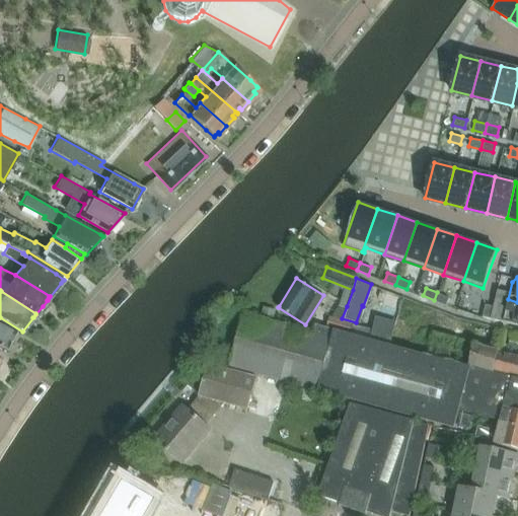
[(448,296),(437,292),(434,300),(445,304),(448,296)]
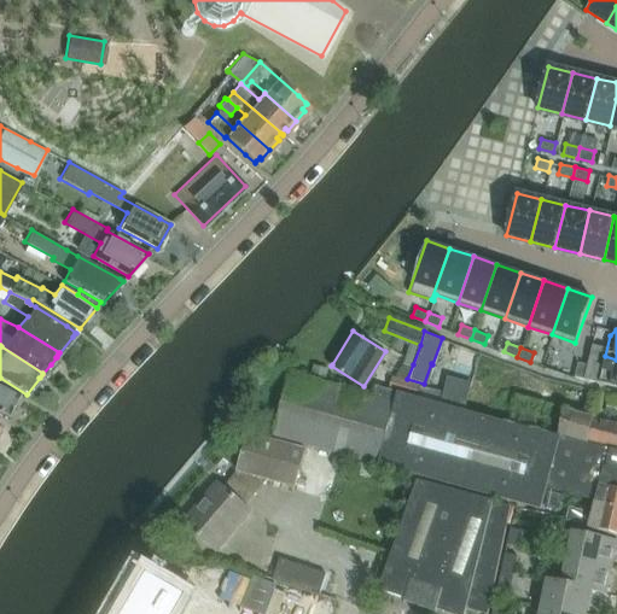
[(603,364),(599,380),(616,384),(616,360),(605,356),(603,364)]
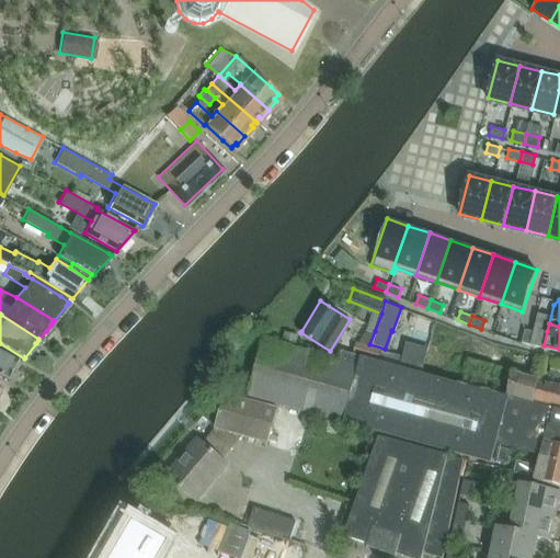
[(524,328),(521,340),(529,342),(533,330),(524,328)]
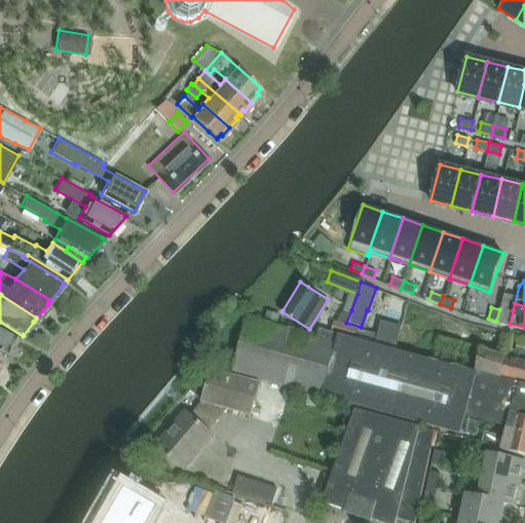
[(267,310),(264,321),(275,324),(278,314),(267,310)]
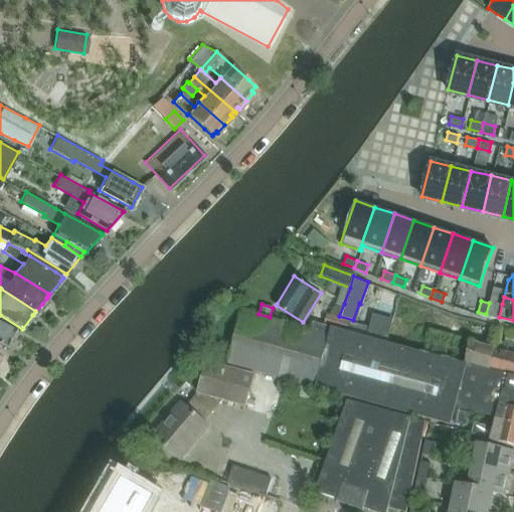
[(328,333),(241,309),(226,361),(313,385),(328,333)]
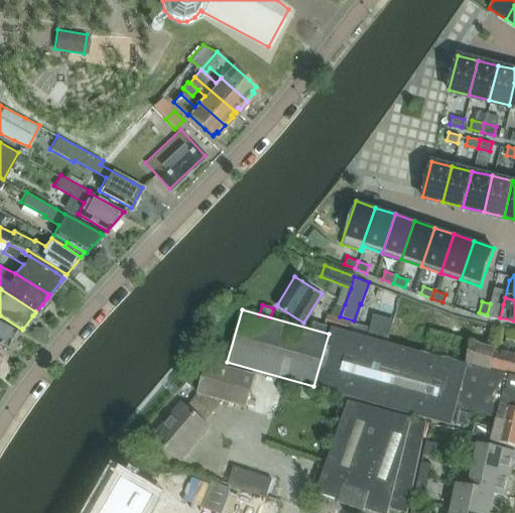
[(369,326),(367,335),(388,341),(393,319),(392,318),(373,312),(370,326),(369,326)]
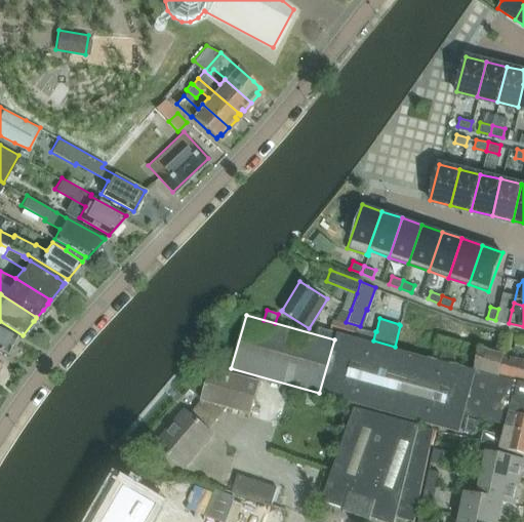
[(353,335),(356,325),(331,319),(329,329),(353,335)]
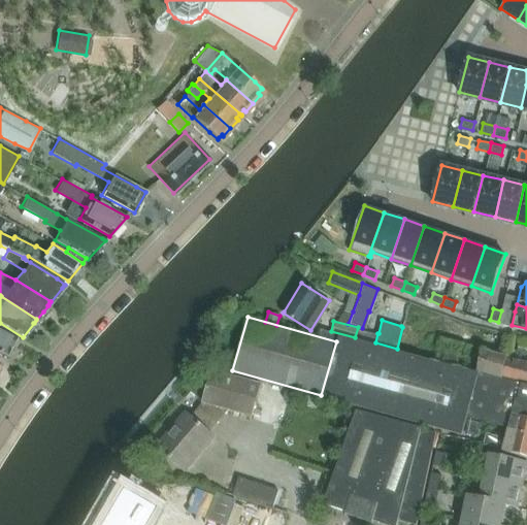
[(17,334),(7,330),(0,326),(0,352),(6,355),(17,334)]
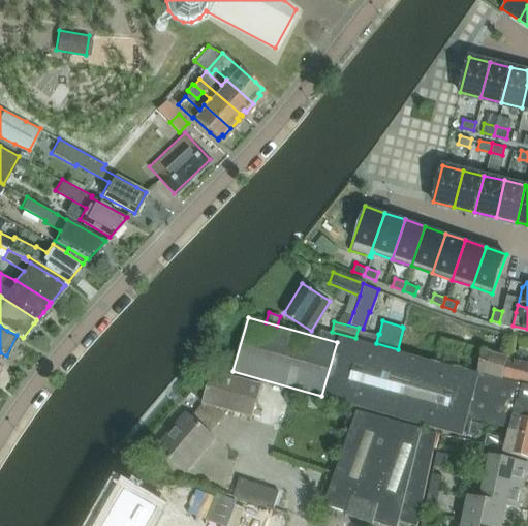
[(355,338),(355,339),(375,345),(376,343),(378,334),(359,328),(355,338)]
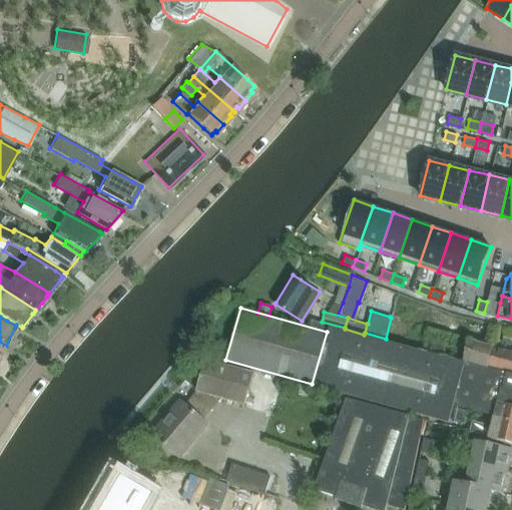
[(423,348),(443,354),(448,333),(428,327),(423,348)]
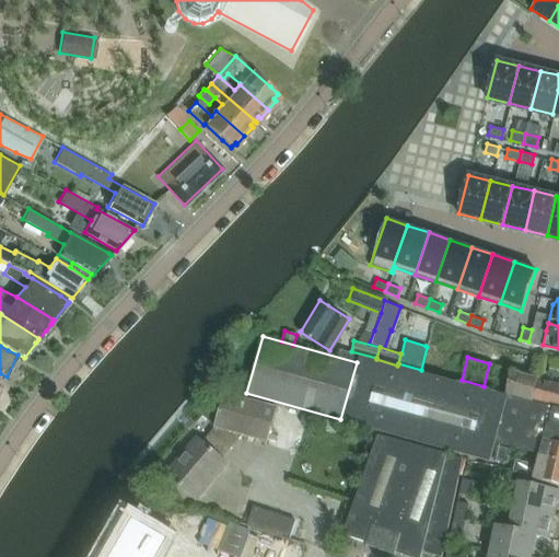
[(537,378),(511,369),(504,393),(531,401),(537,378)]
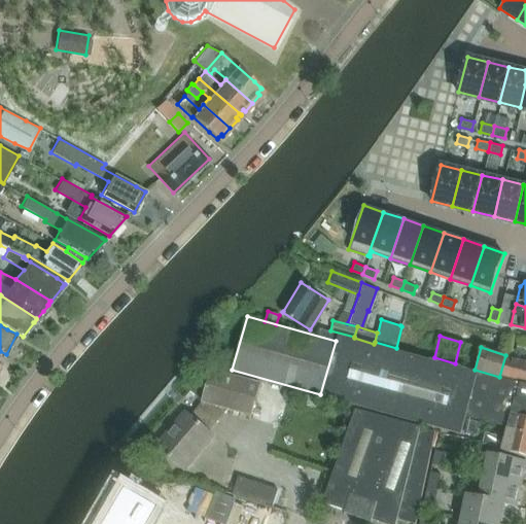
[(525,359),(505,355),(499,377),(516,382),(525,385),(525,359)]
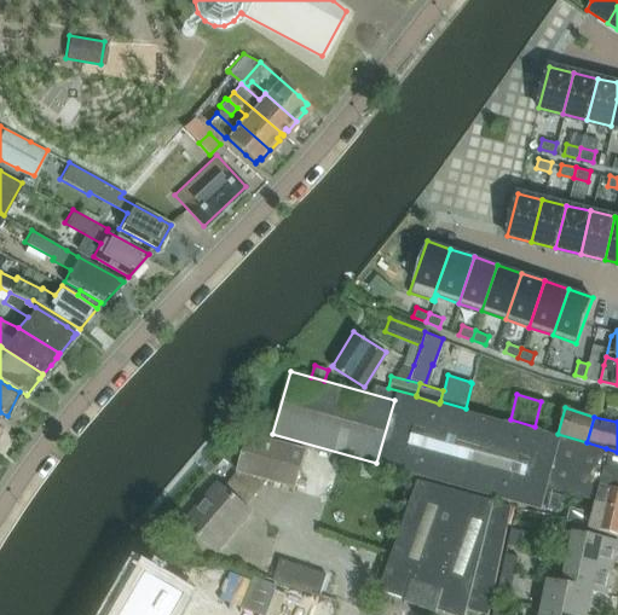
[(214,549),(249,509),(244,504),(267,477),(294,485),(305,448),(248,431),(237,469),(223,486),(218,481),(184,522),(214,549)]
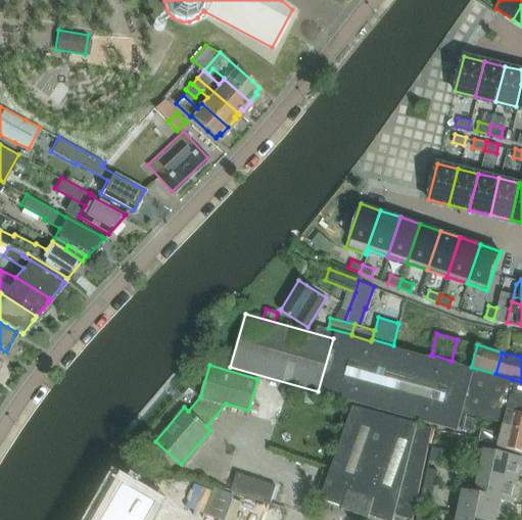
[(521,382),(512,379),(509,395),(521,399),(521,410),(521,415),(521,382)]
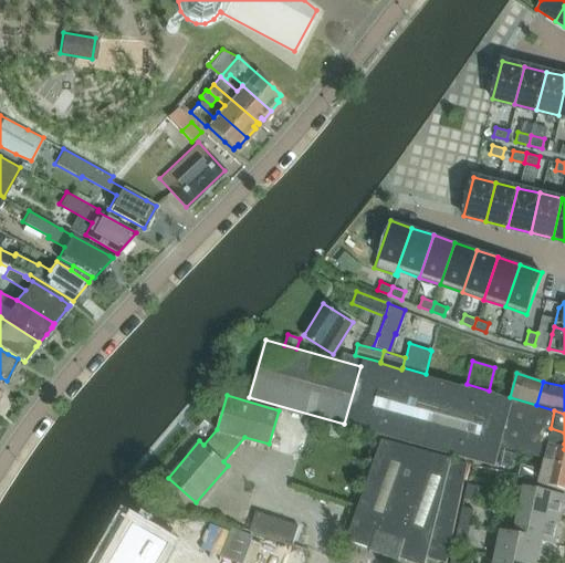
[(446,561),(462,481),(467,462),(382,438),(346,539),(373,548),(373,546),(378,548),(377,552),(398,559),(399,556),(417,562),(424,562),(426,556),(446,561)]
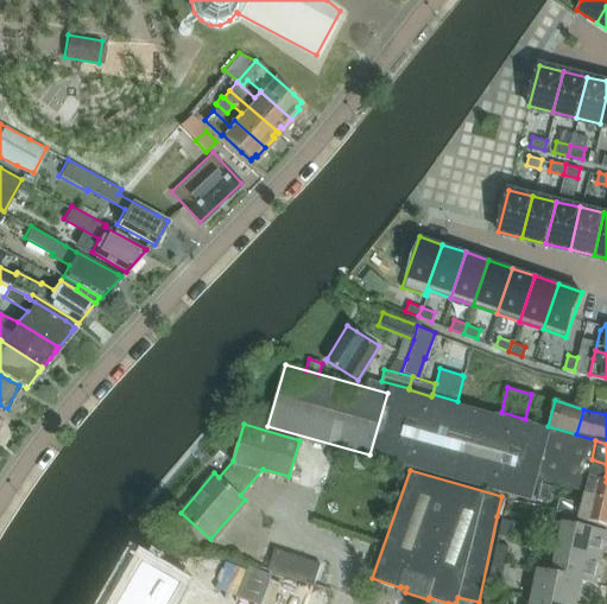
[(556,509),(561,512),(573,514),(571,515),(606,525),(606,496),(585,490),(582,502),(558,496),(556,509)]
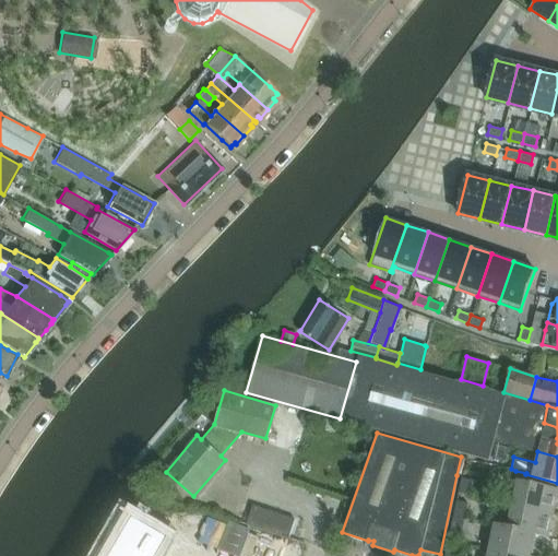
[(472,478),(461,476),(458,492),(469,494),(472,478)]
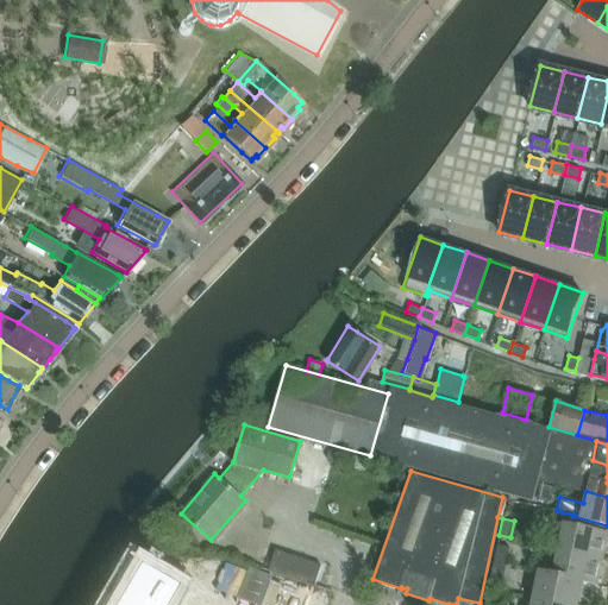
[(607,531),(563,522),(558,547),(601,556),(607,531)]
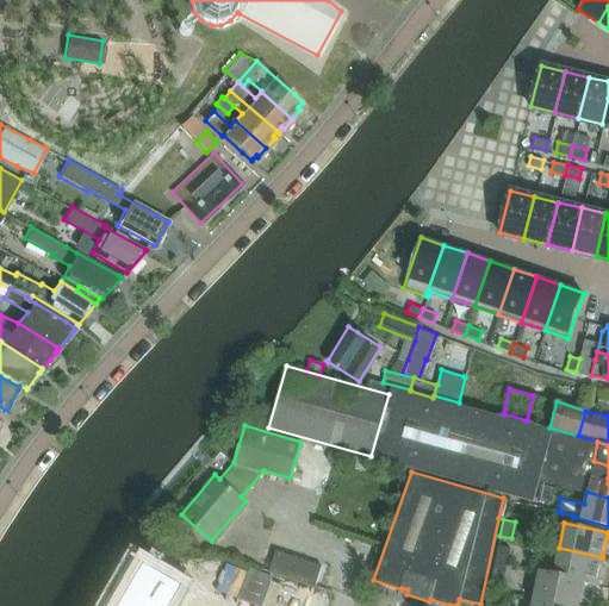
[(510,547),(498,544),(495,560),(507,562),(510,547)]
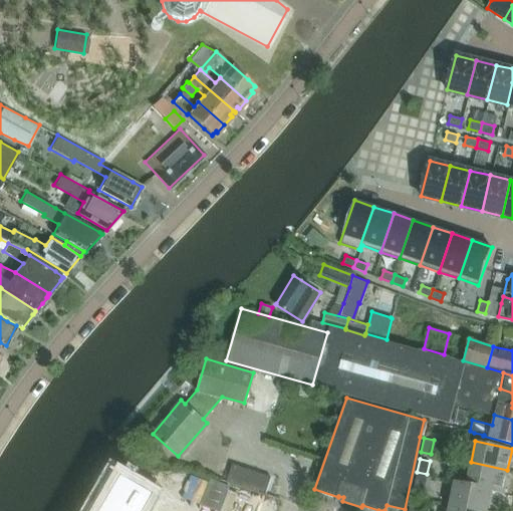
[(471,462),(466,483),(491,489),(503,492),(507,470),(471,462)]
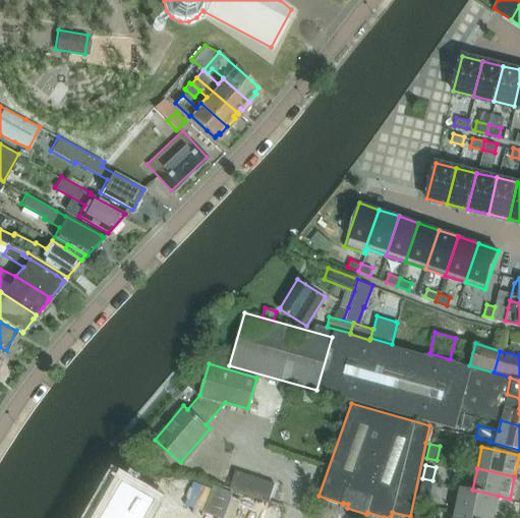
[(229,486),(229,487),(237,491),(264,499),(268,501),(268,500),(274,481),(235,469),(229,486)]
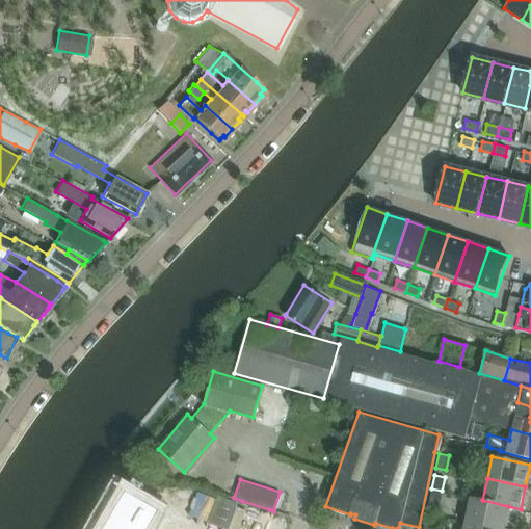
[(428,503),(439,505),(442,491),(431,488),(428,503)]
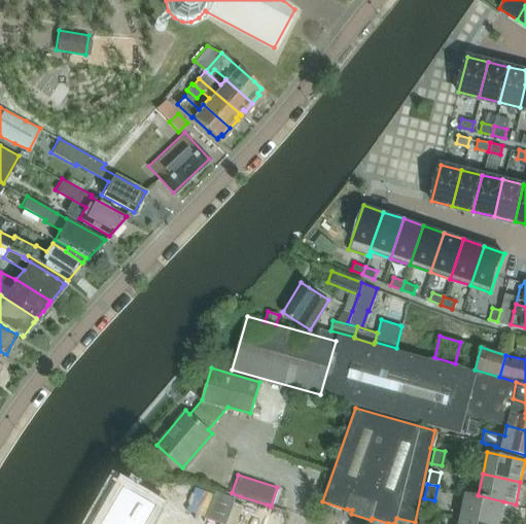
[(119,485),(96,523),(154,523),(163,510),(119,485)]
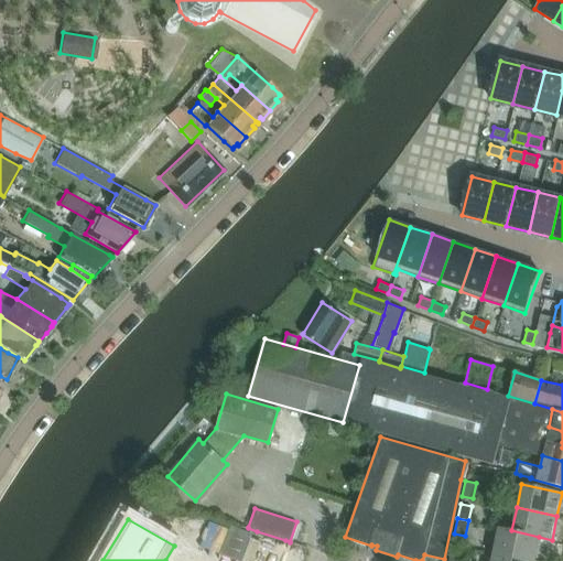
[(511,530),(499,527),(494,551),(533,560),(539,537),(511,530)]
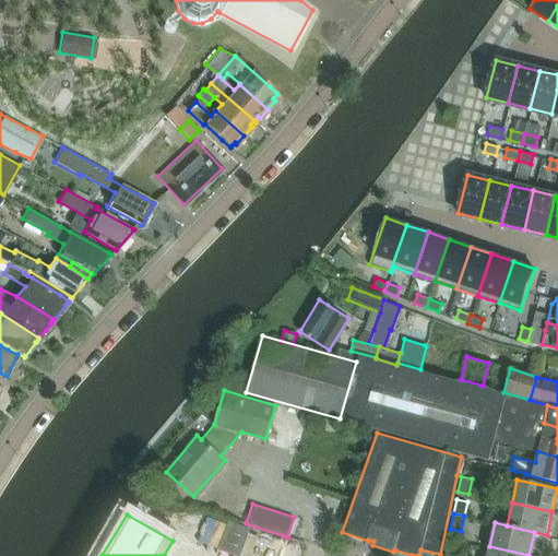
[(455,555),(458,547),(447,545),(443,555),(455,555)]
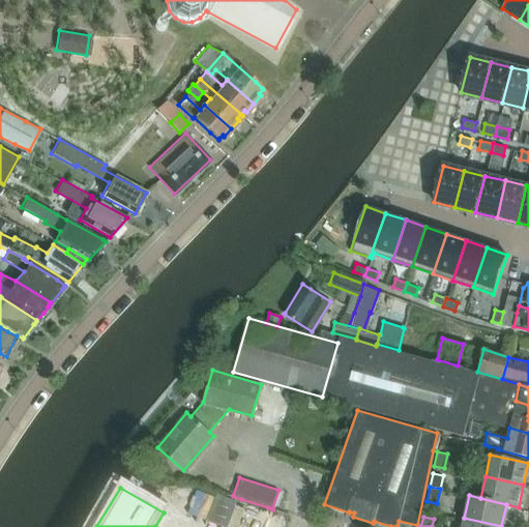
[(501,526),(464,518),(462,526),(501,526)]
